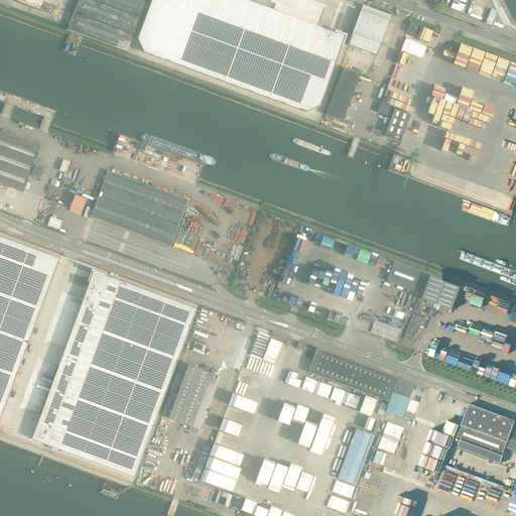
[(146,0),(79,0),(69,30),(127,52),(146,0)]
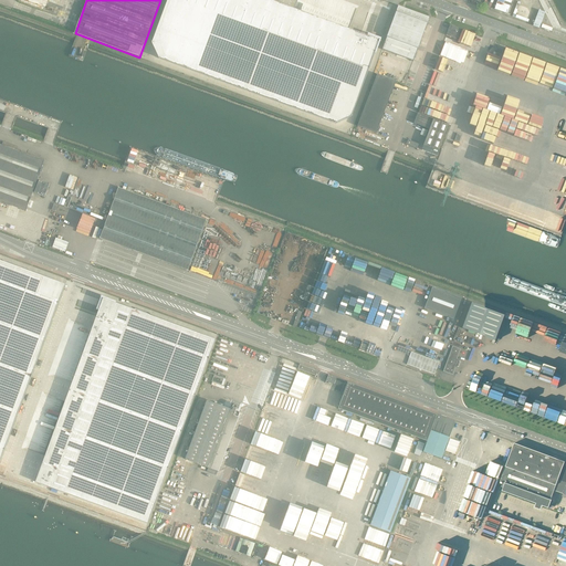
[(269,0),(167,0),(152,43),(158,59),(336,124),(352,117),(379,40),(368,35),(368,37),(269,0)]
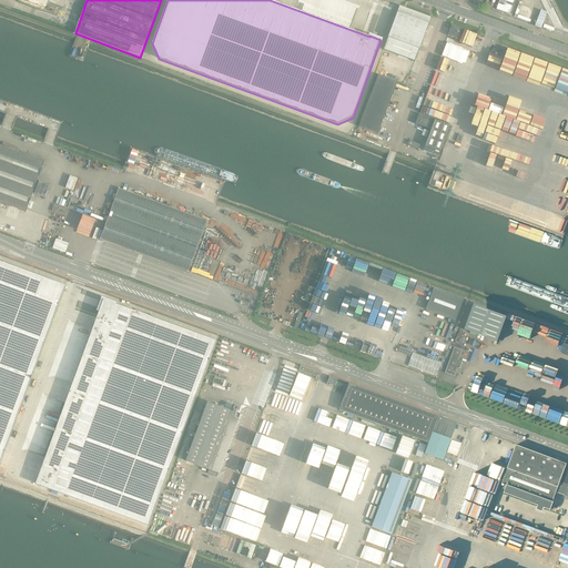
[(499,0),(497,9),(510,13),(514,0),(499,0)]
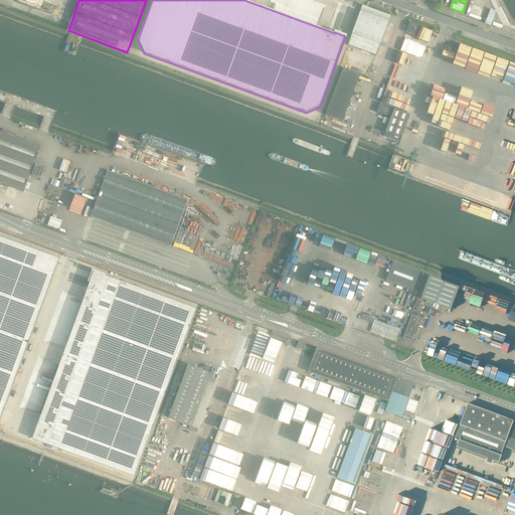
[(390,16),(362,5),(348,45),(376,55),(390,16)]
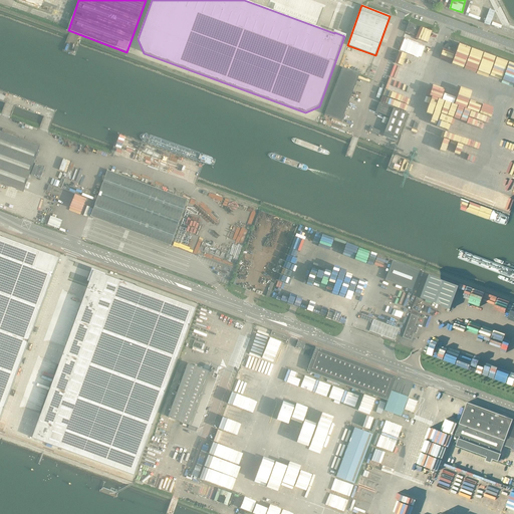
[(489,9),(484,24),(490,26),(495,12),(489,9)]
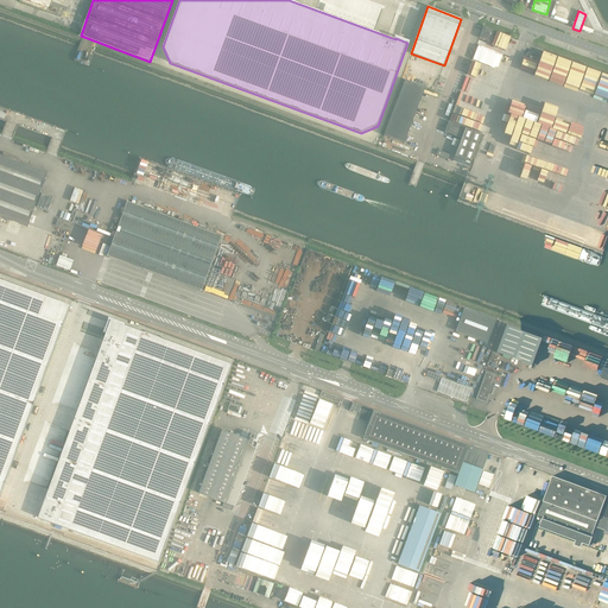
[(479,38),(481,39),(491,42),(494,31),(483,27),(479,38)]
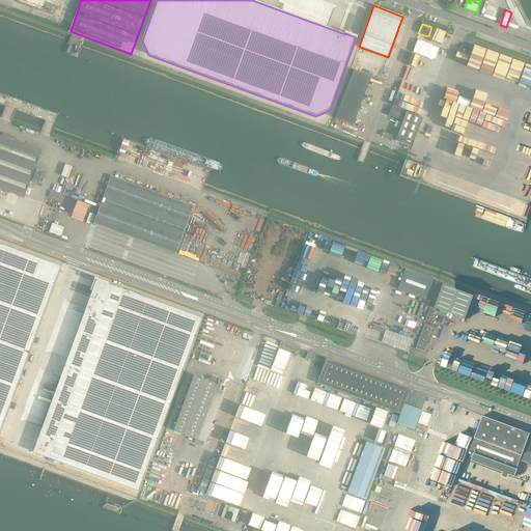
[(475,45),(472,52),(483,57),(486,50),(475,45)]
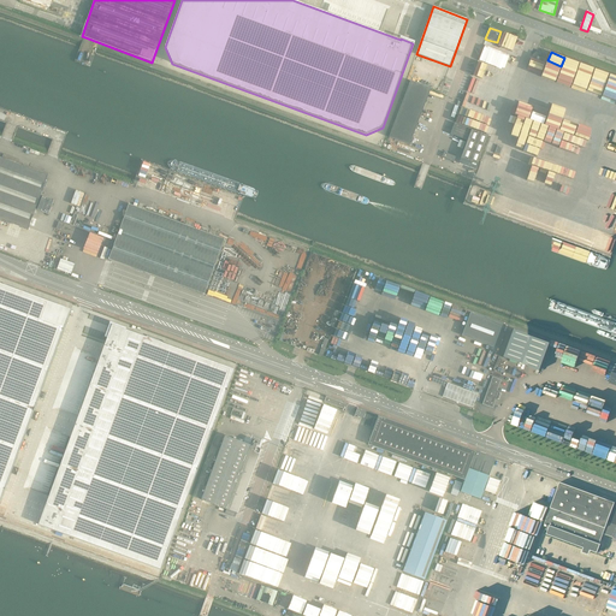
[(469,94),(484,99),(489,84),(478,81),(483,65),(477,64),(465,105),(468,106),(471,99),(468,98),(469,94)]
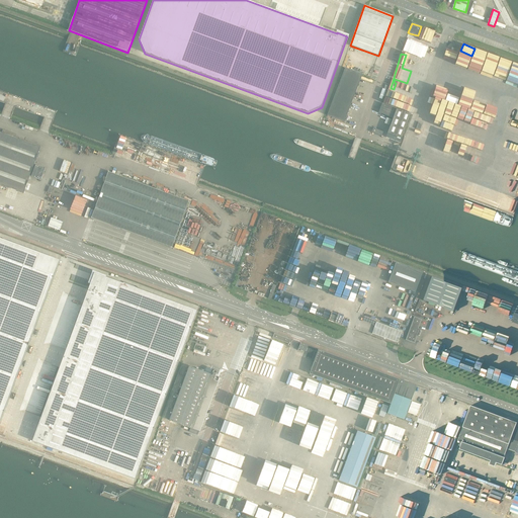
[(345,68),(328,115),(344,122),(362,75),(345,68)]
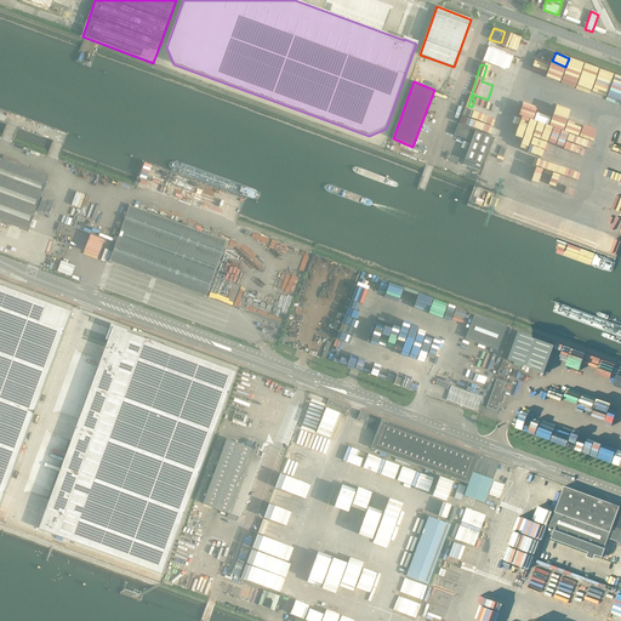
[(474,129),(477,121),(480,123),(482,114),(465,109),(460,125),(474,129)]
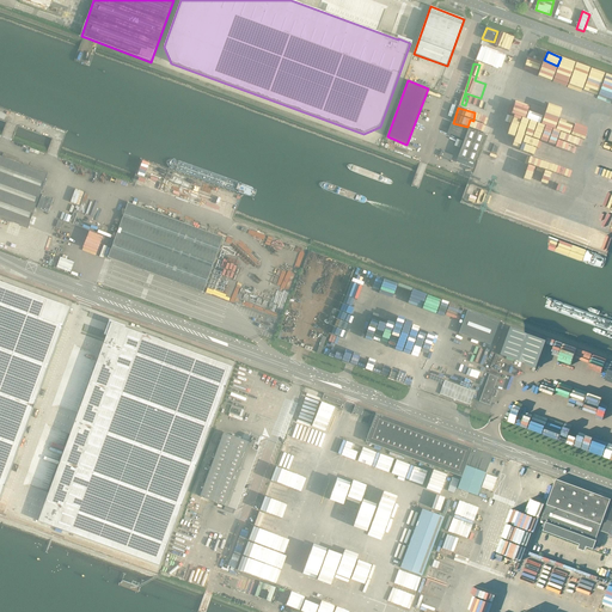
[(555,130),(561,112),(546,109),(544,116),(530,111),(526,121),(555,130)]
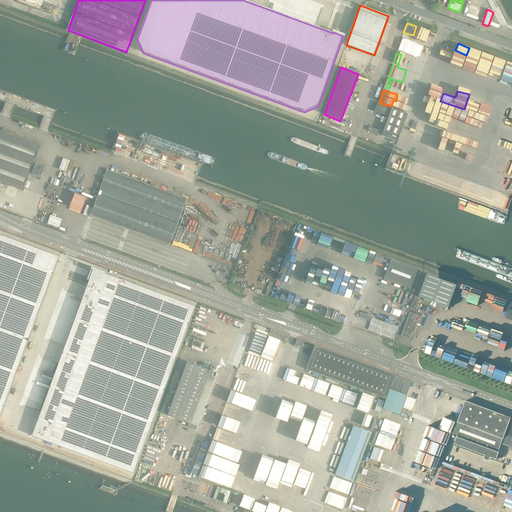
[(388,117),(381,136),(395,141),(406,113),(378,103),(374,111),(388,117)]
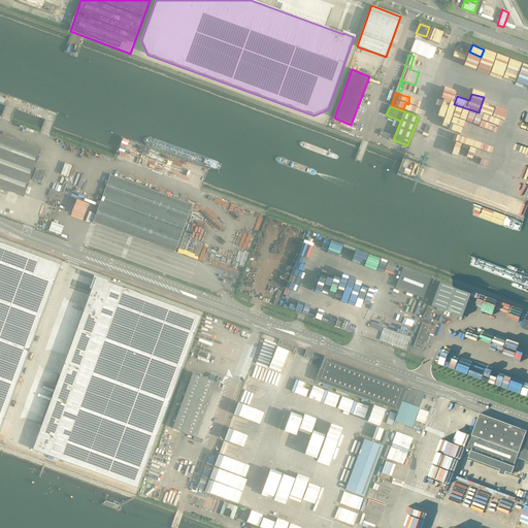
[(424,131),(428,133),(435,116),(430,114),(424,131)]
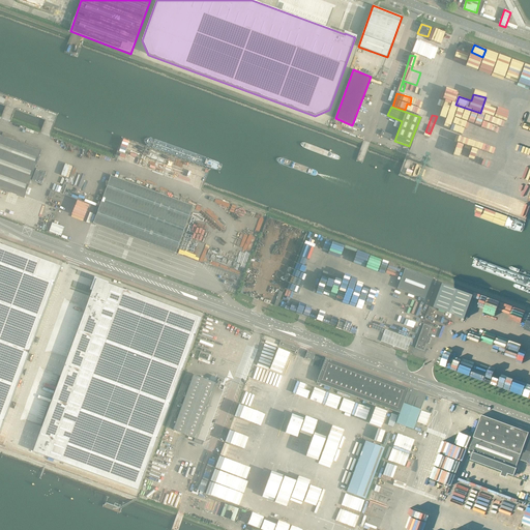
[(40,154),(41,150),(0,135),(0,188),(24,198),(37,160),(39,162),(41,155),(40,154)]
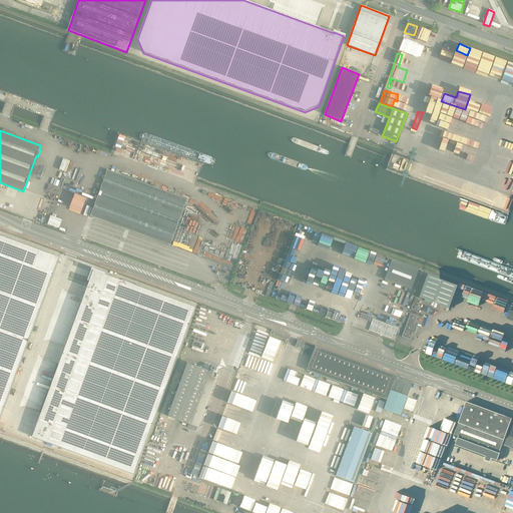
[(407,159),(403,170),(407,172),(411,161),(407,159)]
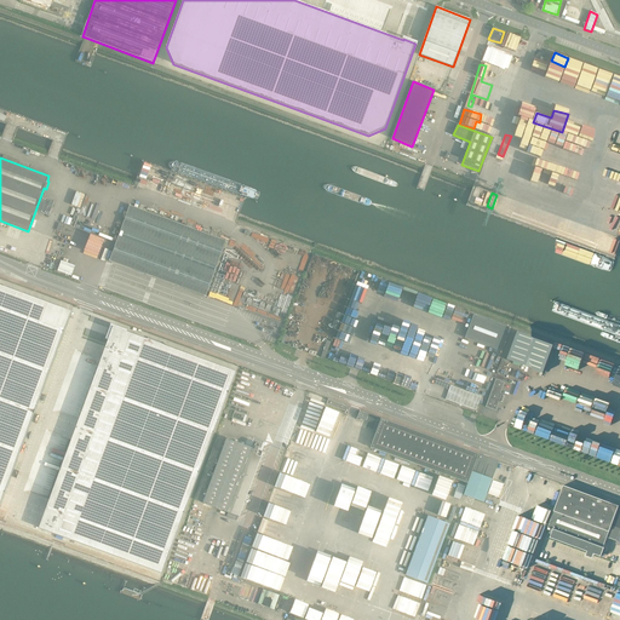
[(42,197),(38,212),(50,216),(55,202),(42,197)]
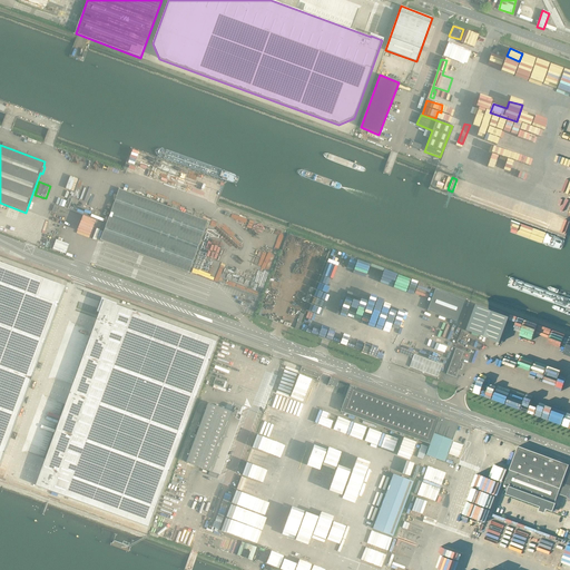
[(188,273),(207,222),(119,189),(101,239),(188,273)]
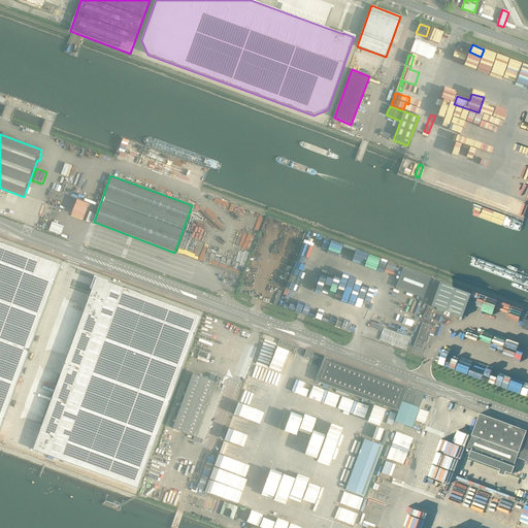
[(53,222),(48,231),(61,235),(64,227),(53,222)]
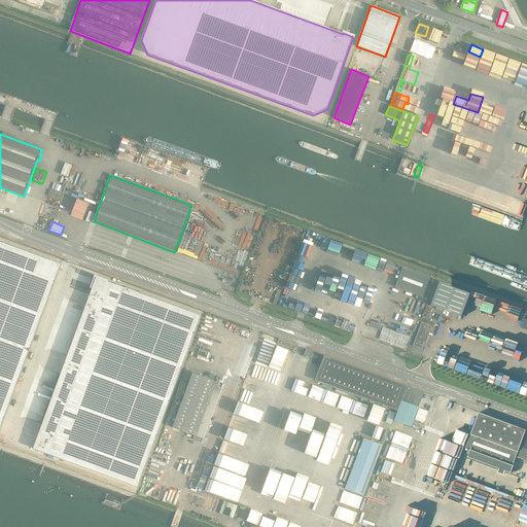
[(0,430),(61,265),(0,242),(0,430)]
